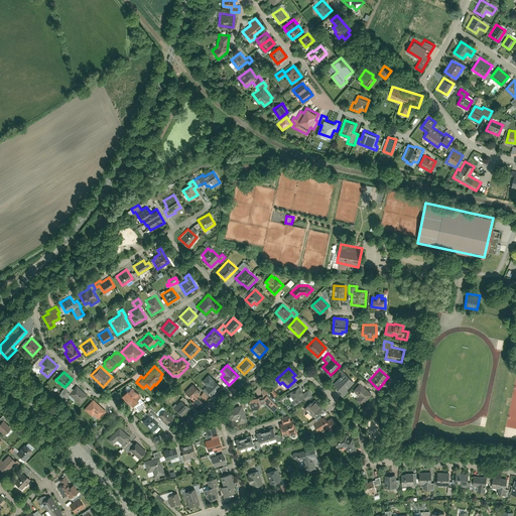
[(354,382),(344,372),(333,383),(340,389),(338,391),(344,396),(349,391),(347,389),(354,382)]
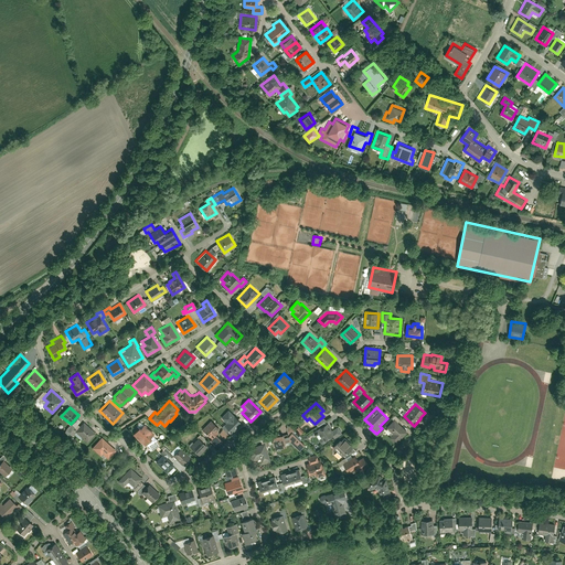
[(243,423),(228,408),(221,417),(226,422),(224,425),(234,433),(243,423)]
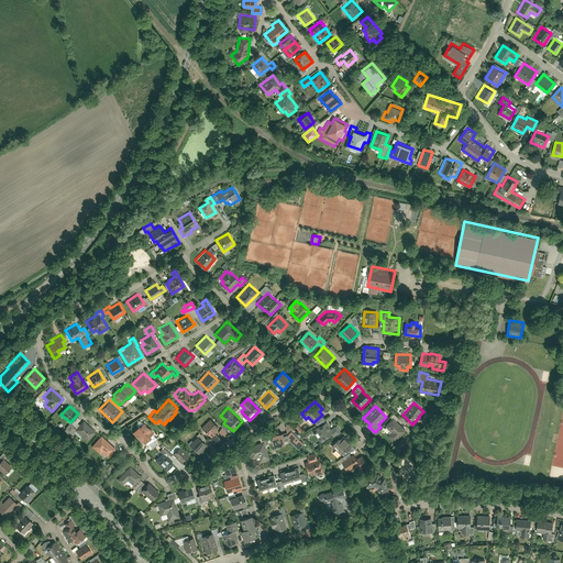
[(407,430),(394,417),(385,426),(392,431),(388,435),(395,442),(407,430)]
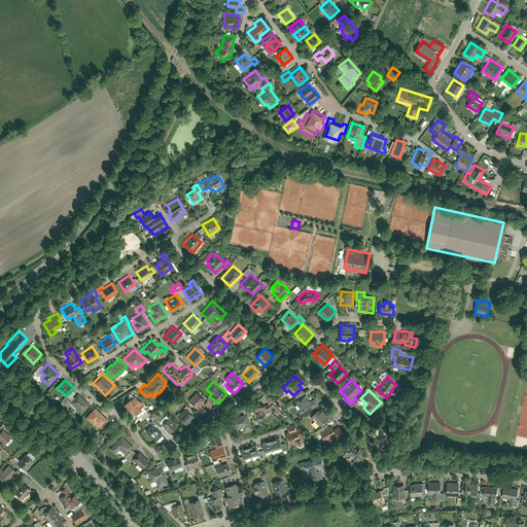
[(90,402),(78,392),(70,402),(81,413),(90,402)]
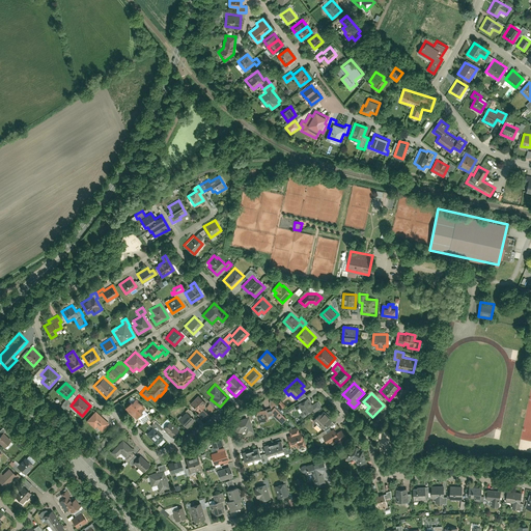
[(206,402),(198,395),(190,402),(198,411),(196,412),(201,417),(206,412),(202,408),(204,406),(211,411),(215,407),(208,400),(206,402)]
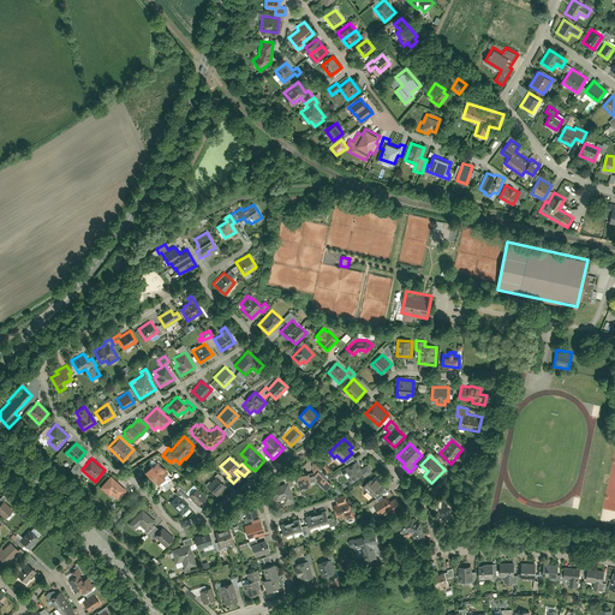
[(155,460),(144,473),(157,484),(168,472),(155,460)]
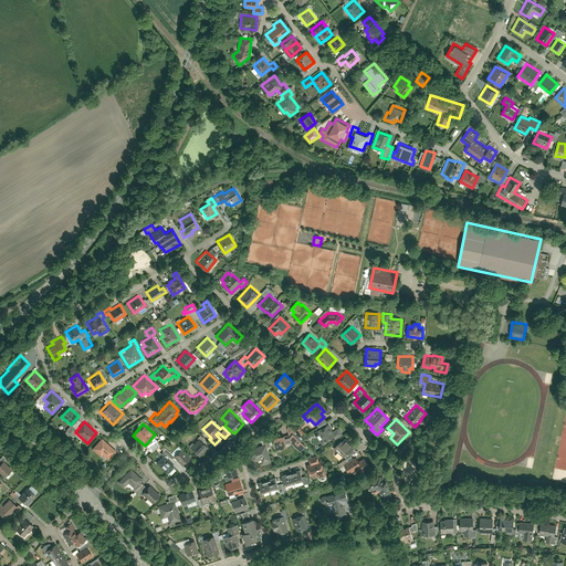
[(343,433),(338,427),(333,431),(327,423),(317,431),(325,442),(333,437),(335,439),(343,433)]
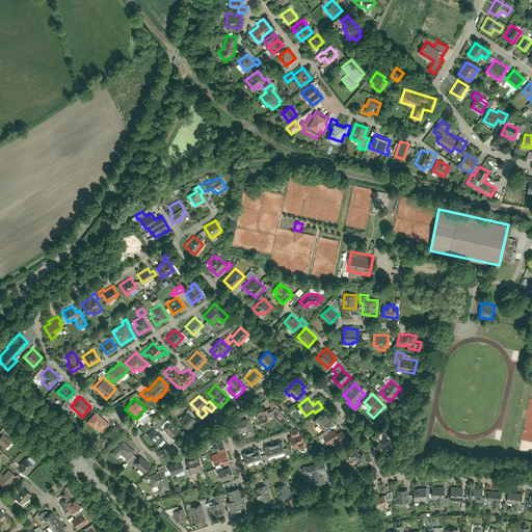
[(271,410),(283,422),(287,418),(275,406),(271,410)]
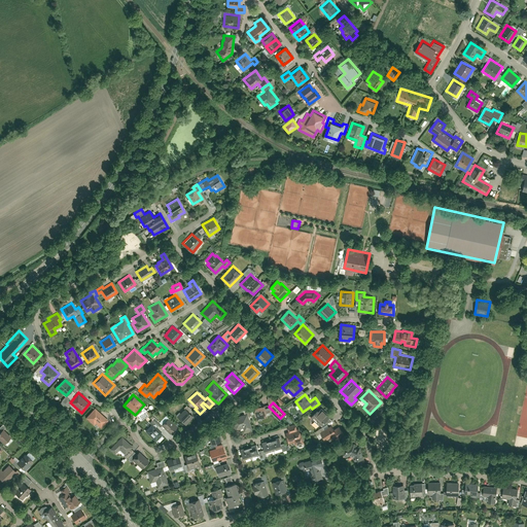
[(253,409),(256,419),(268,416),(265,405),(253,409)]
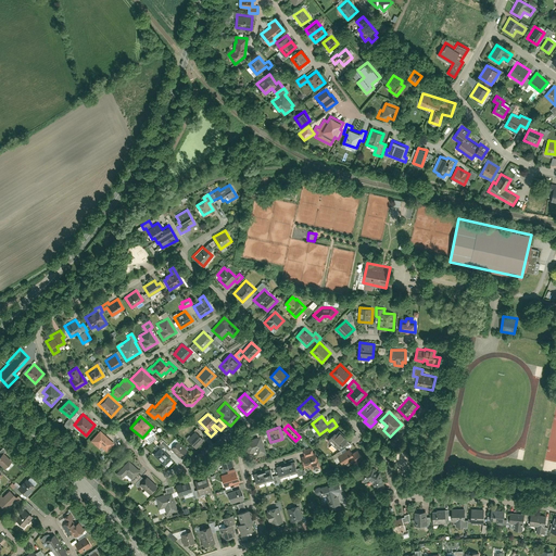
[(339,429),(328,440),(338,450),(349,439),(339,429)]
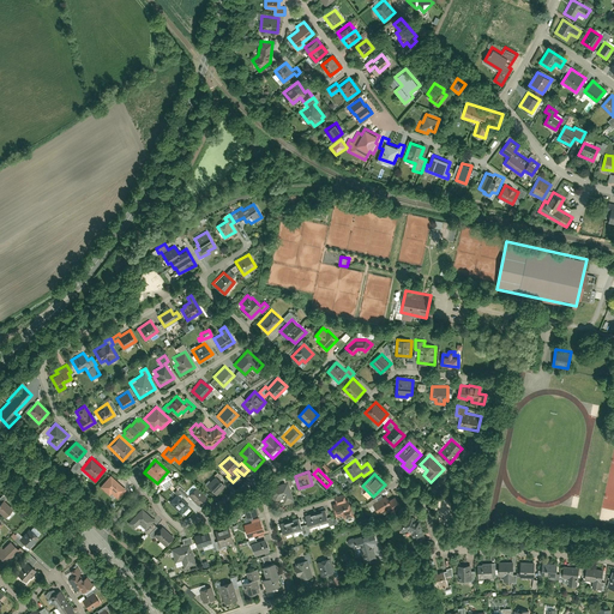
[(125,488),(110,475),(100,486),(108,495),(110,493),(116,498),(125,488)]
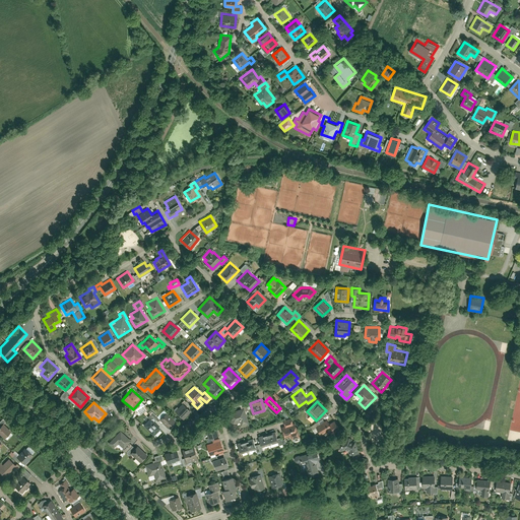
[(191,411),(182,402),(174,410),(183,418),(191,411)]
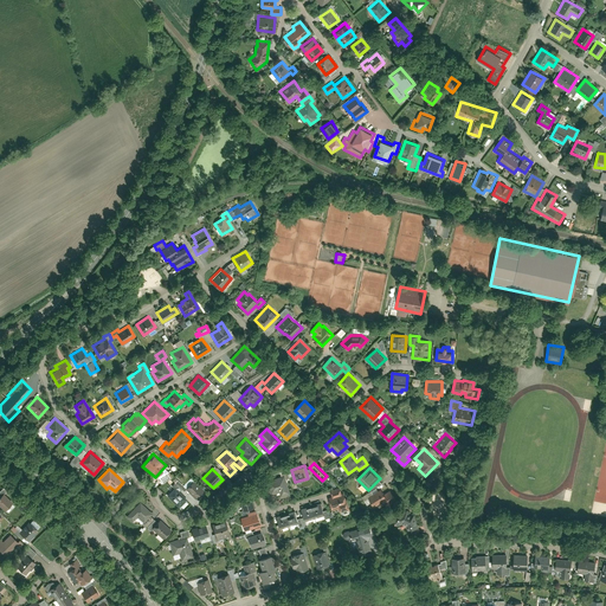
[(290,492),(285,475),(266,479),(270,494),(279,491),(281,495),(290,492)]
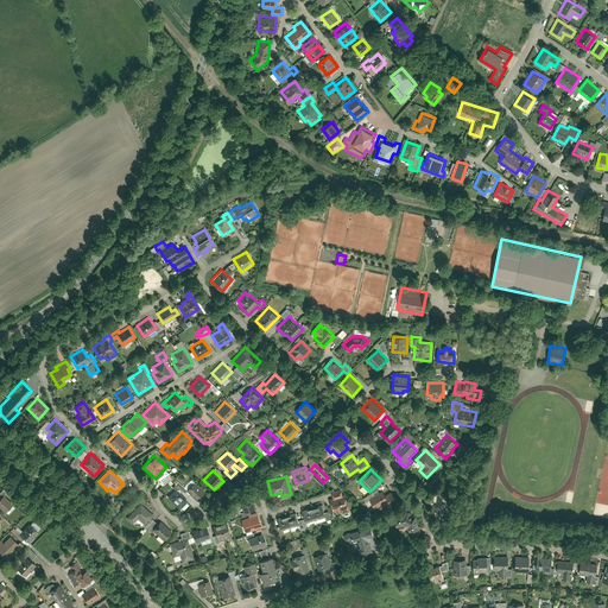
[(179,510),(188,500),(179,493),(182,491),(184,493),(187,491),(185,489),(177,481),(172,487),(175,489),(166,496),(179,510)]
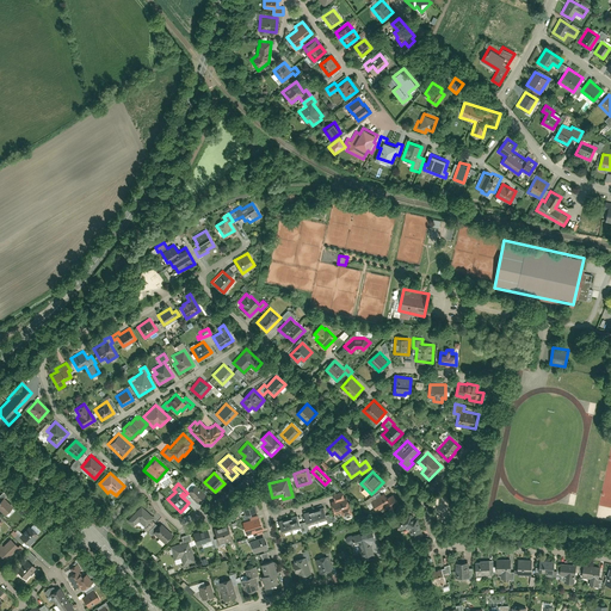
[(197,503),(205,494),(195,483),(186,492),(187,493),(197,503)]
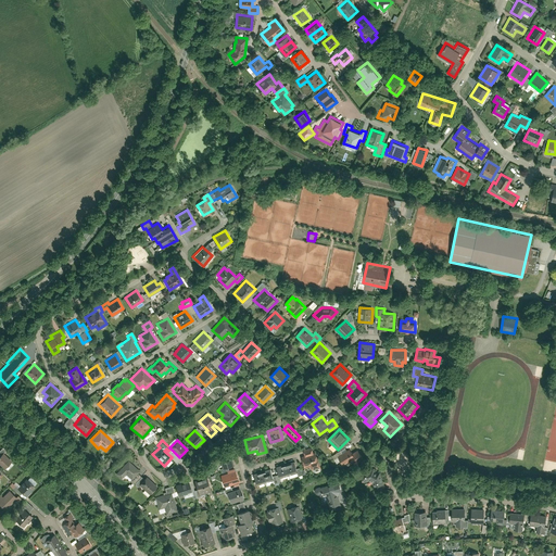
[(312,446),(303,450),(305,455),(301,456),(304,467),(312,465),(312,467),(320,465),(316,452),(314,453),(312,446)]
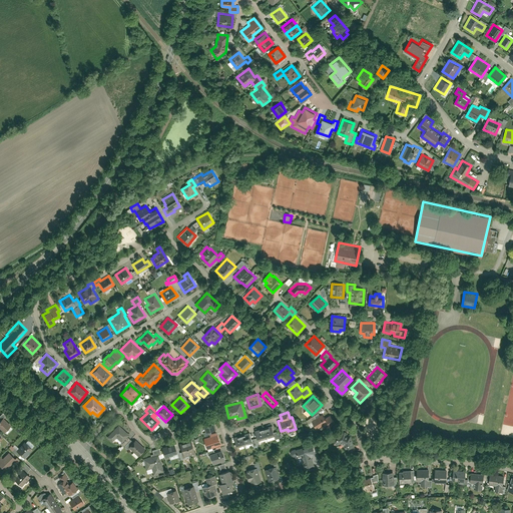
[(2,413),(0,414),(0,429),(3,432),(11,424),(3,418),(5,416),(2,413)]
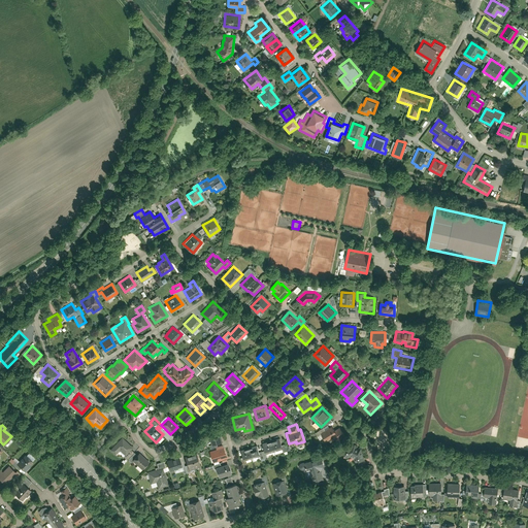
[(332,425),(321,432),(327,441),(334,436),(336,438),(344,433),(339,426),(335,429),(332,425)]
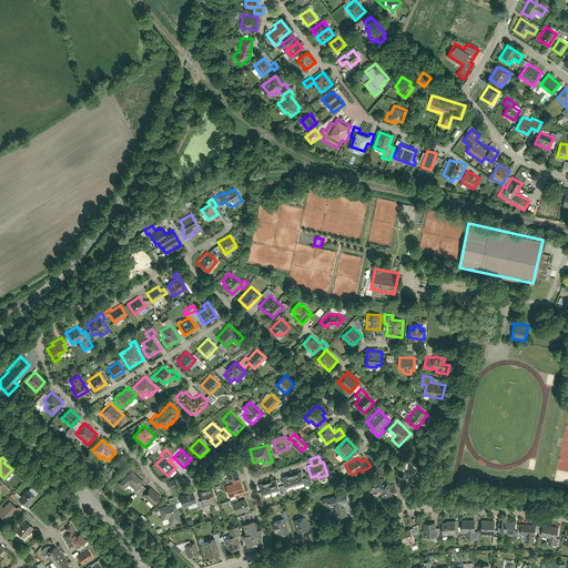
[(227,478),(240,475),(236,462),(220,466),(223,476),(226,475),(227,478)]
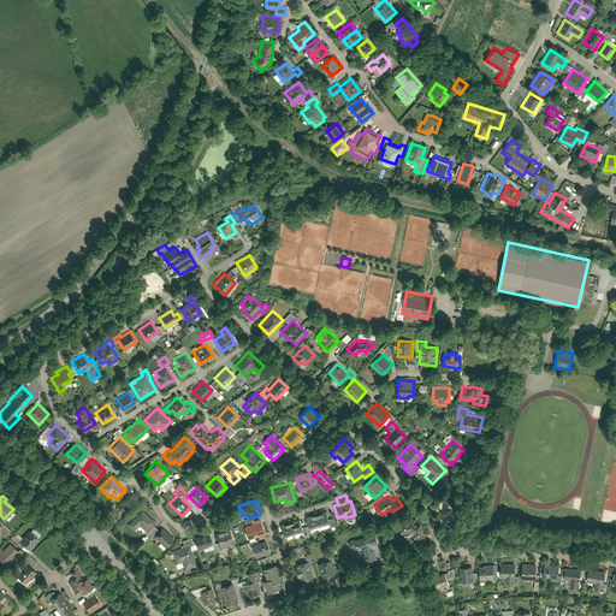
[(155,520),(142,509),(128,526),(134,531),(140,525),(146,531),(155,520)]
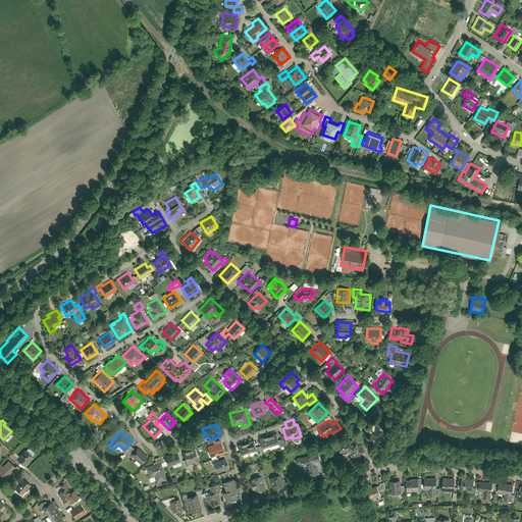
[(279,444),(276,433),(268,435),(271,447),(279,444)]
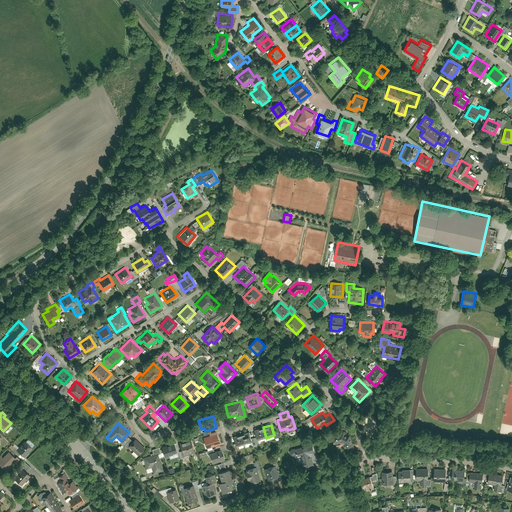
[(266,438),(263,427),(254,430),(258,441),(266,438)]
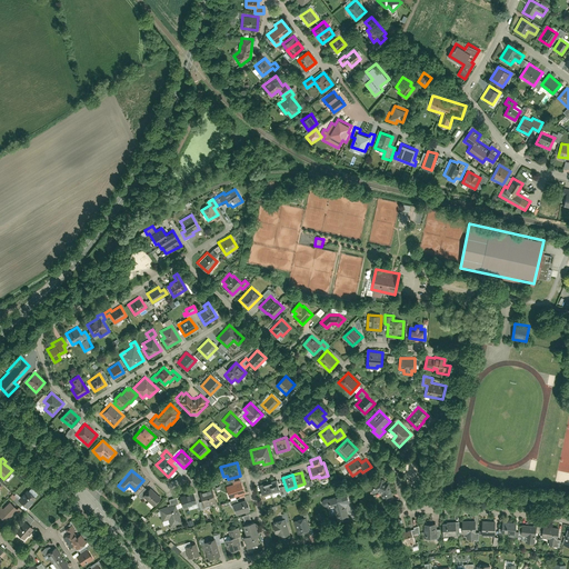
[(280,491),(277,479),(268,482),(271,493),(280,491)]
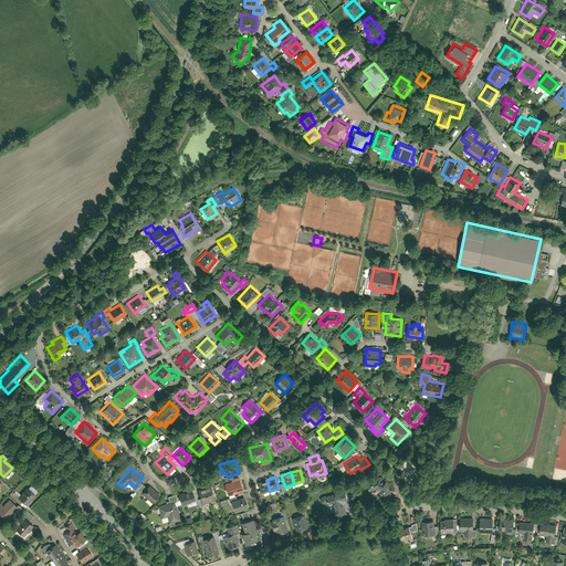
[(380,477),(367,481),(370,490),(375,489),(379,491),(381,499),(392,496),(388,480),(381,481),(380,477)]
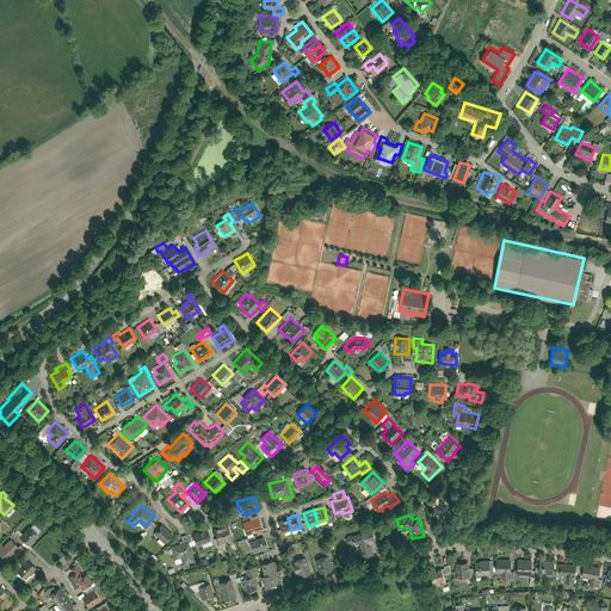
[(259,517),(242,522),(246,535),(263,530),(259,517)]
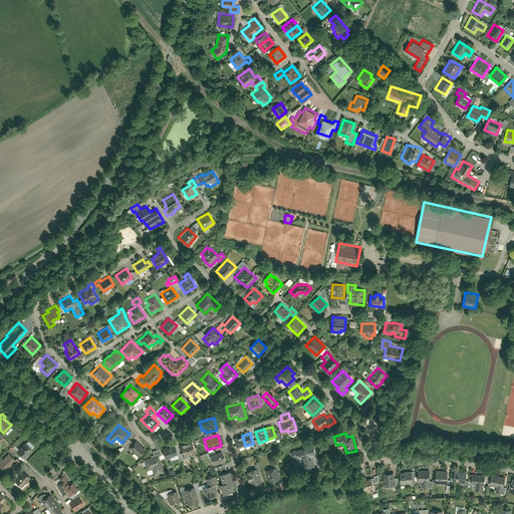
[(245,446),(242,436),(235,438),(238,448),(245,446)]
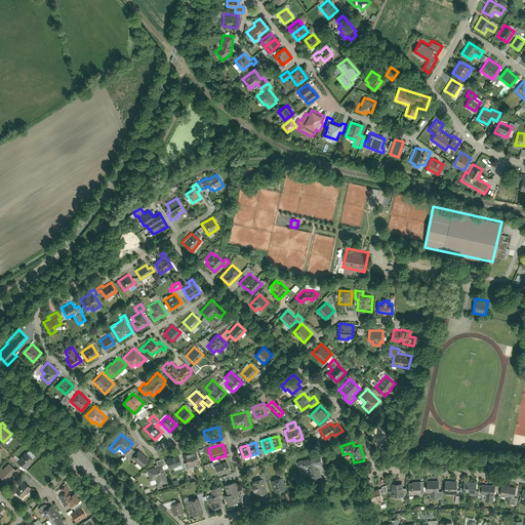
[(148,458),(138,449),(131,457),(140,467),(148,458)]
